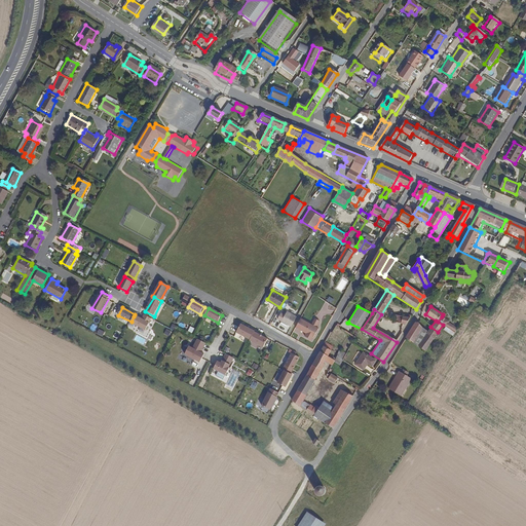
[(292,327),(298,316),(288,311),(286,314),(283,312),(278,320),(282,321),(288,325),(292,327)]
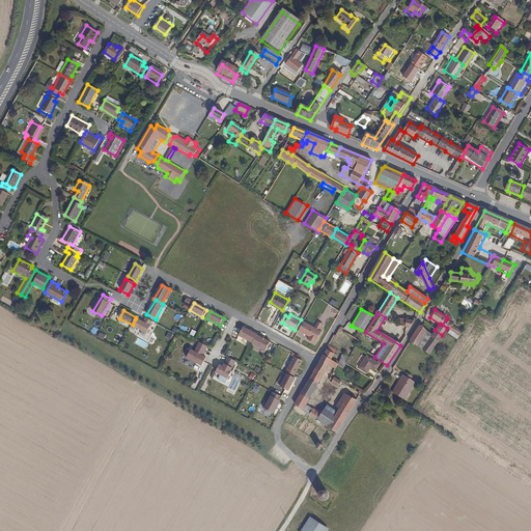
[(146,335),(152,323),(145,319),(143,323),(135,319),(133,325),(132,327),(146,335)]
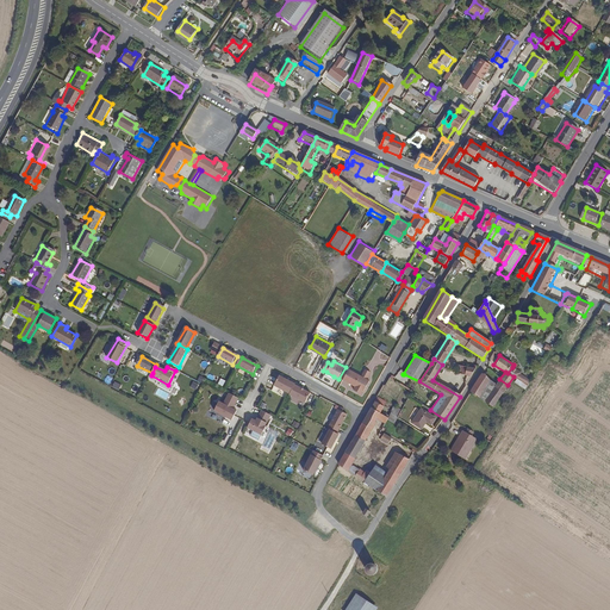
[(471,378),(474,371),(459,367),(458,374),(471,378)]
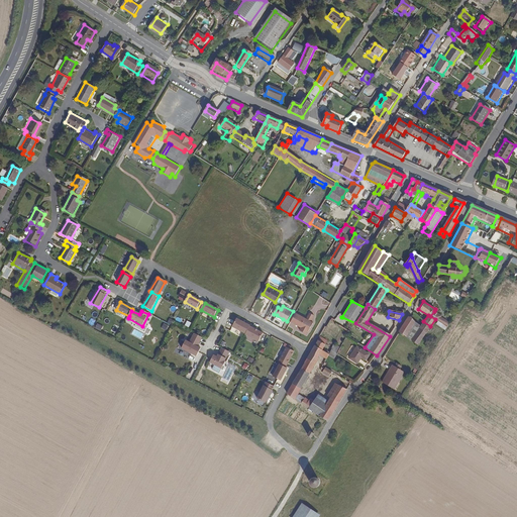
[(441,316),(434,311),(430,316),(435,319),(442,324),(445,320),(441,317),(441,316)]
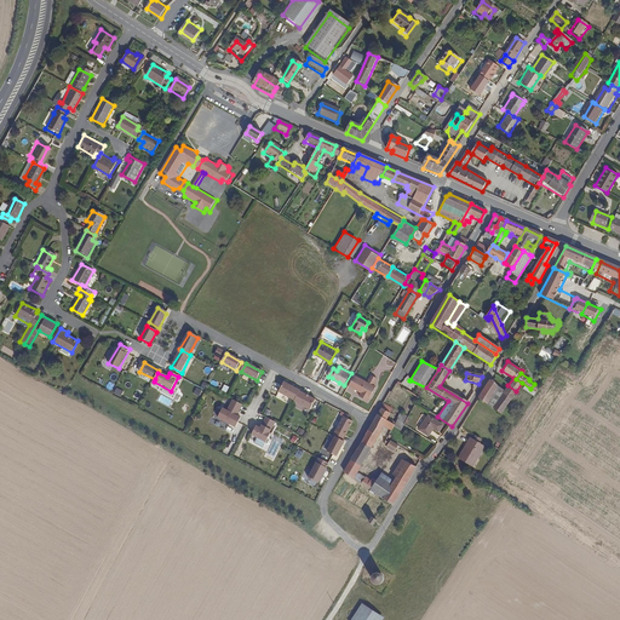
[(371,399),(377,388),(373,386),(378,379),(372,375),(368,383),(355,375),(349,386),(362,394),(360,396),(367,401),(369,397),(371,399)]
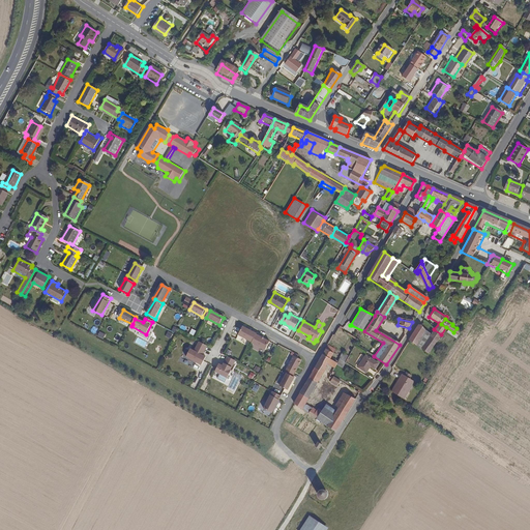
[(415,345),(424,330),(422,326),(418,325),(409,341),(415,345)]
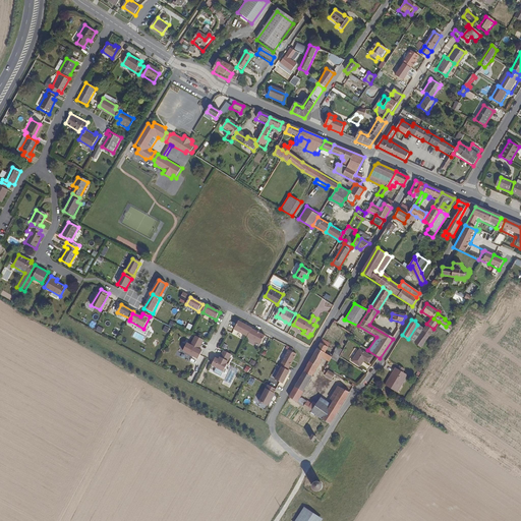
[(247,338),(252,330),(239,321),(234,330),(247,338)]
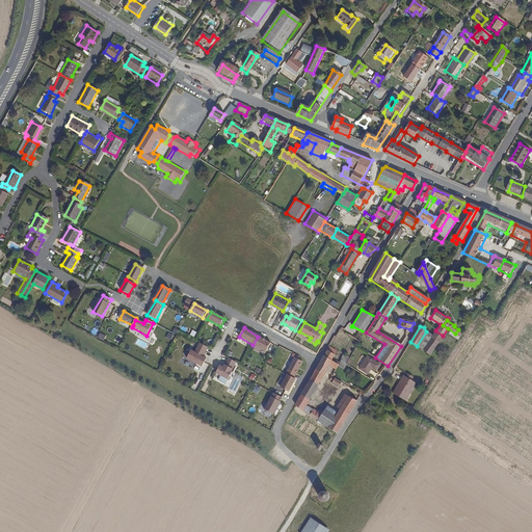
[(430,355),(443,336),(435,330),(433,336),(423,350),(430,355)]
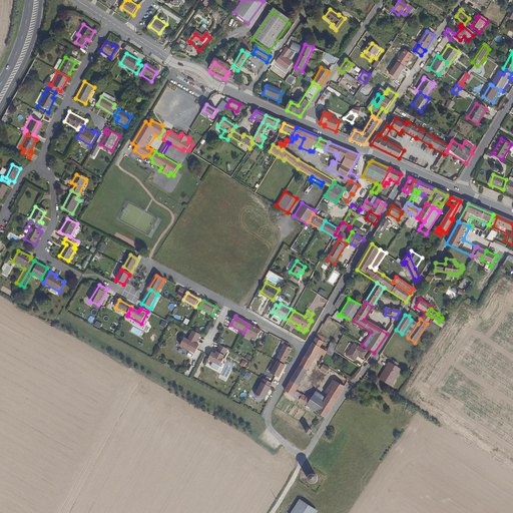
[(408,338),(418,324),(411,320),(402,334),(408,338)]
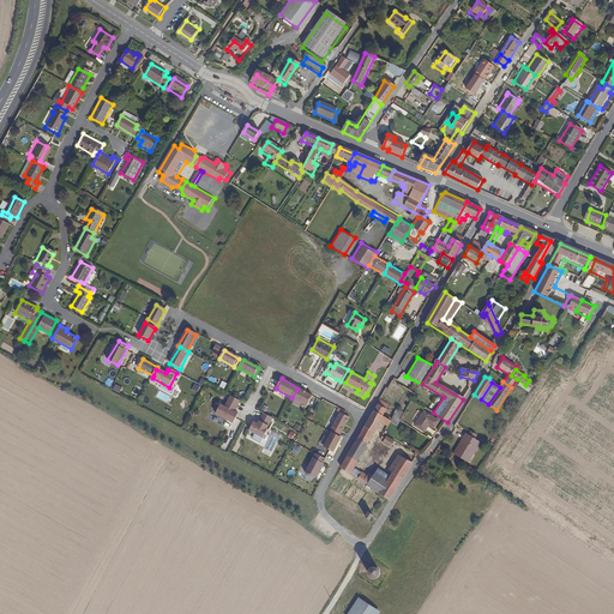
[(292,398),(308,407),(313,397),(298,389),(292,398)]
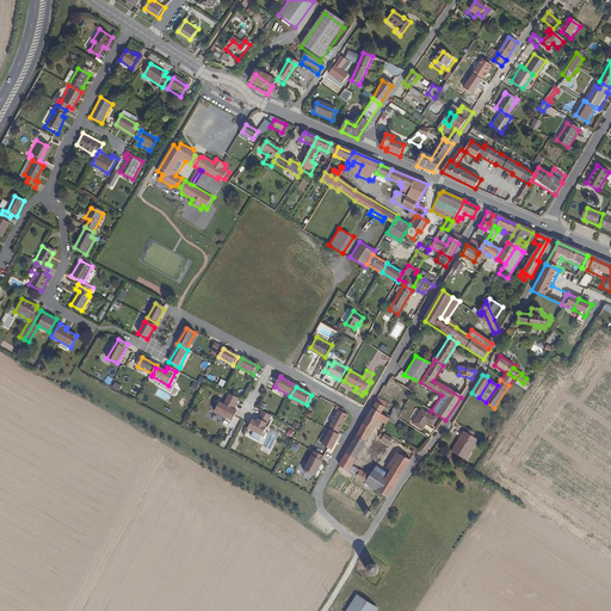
[(215,412),(232,421),(238,412),(233,409),(239,400),(229,394),(224,405),(221,402),(215,412)]
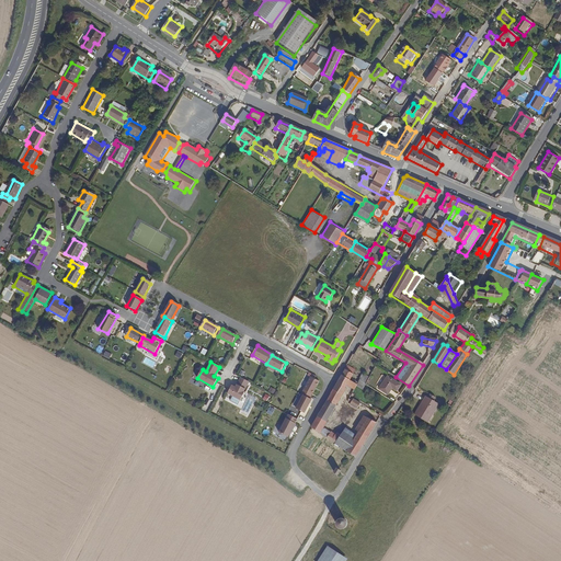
[(350,382),(353,376),(345,370),(342,377),(350,382)]
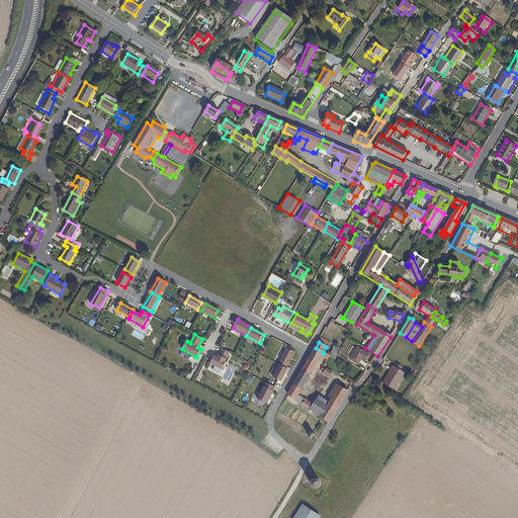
[(362,358),(367,361),(371,353),(358,345),(349,359),(358,364),(362,358)]
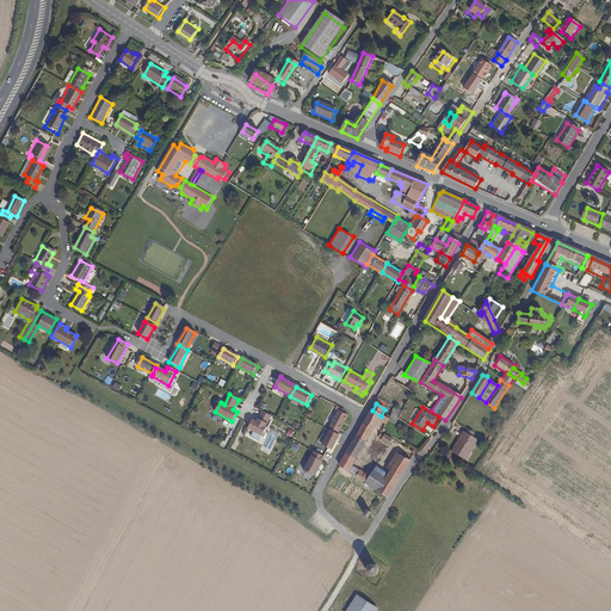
[(352,467),(380,423),(387,426),(389,421),(384,419),(381,417),(372,411),(345,455),(347,456),(340,467),(349,473),(352,467)]
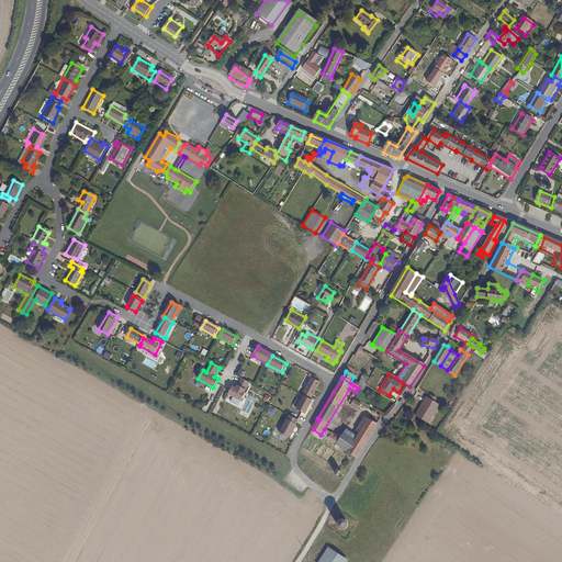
[(227,395),(240,402),(246,394),(245,393),(249,384),(242,379),(236,389),(233,386),(227,395)]
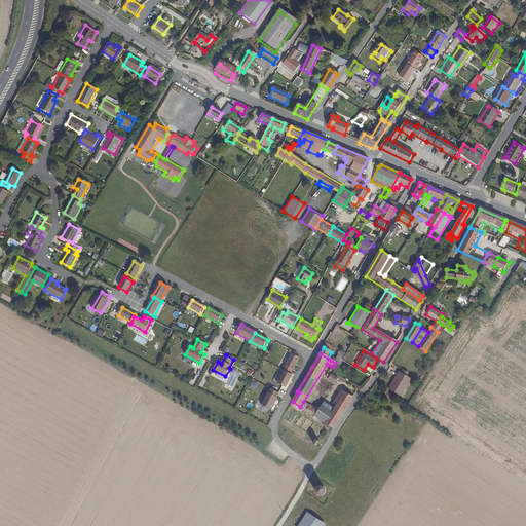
[(293,371),(299,359),(291,354),(286,367),(293,371)]
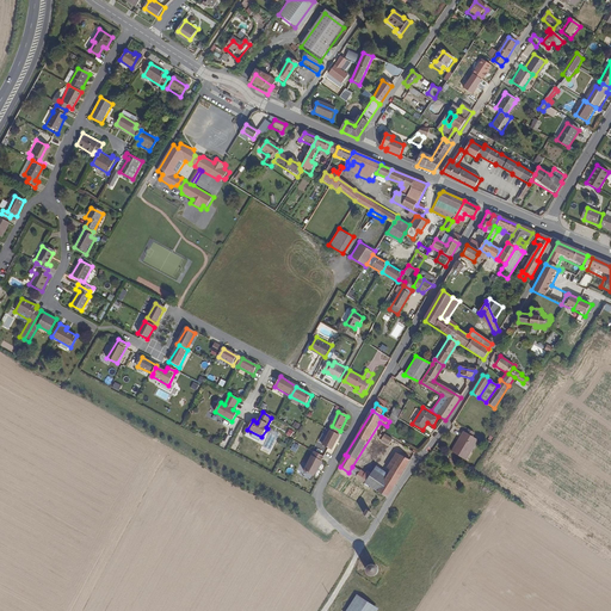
[(464,461),(476,440),(471,437),(473,433),(468,430),(466,433),(463,432),(450,451),(464,461)]
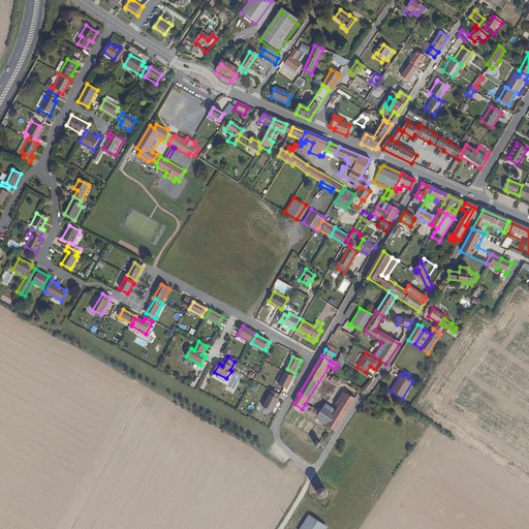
[(287,390),(294,377),(286,373),(279,385),(287,390)]
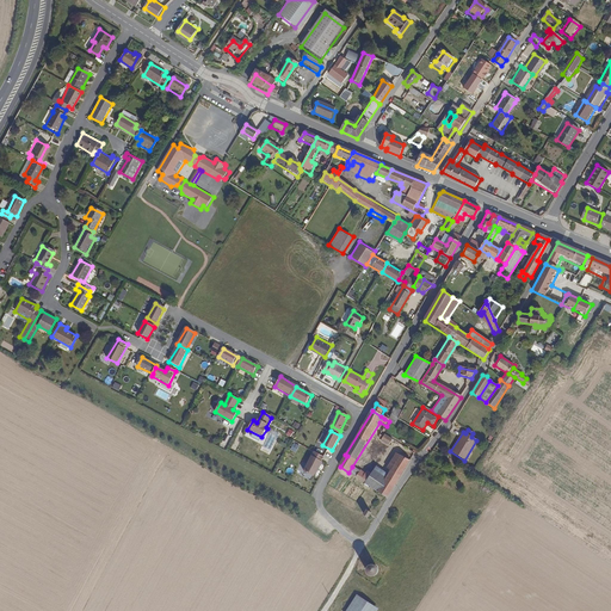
[(393,445),(395,440),(383,432),(380,437),(393,445)]
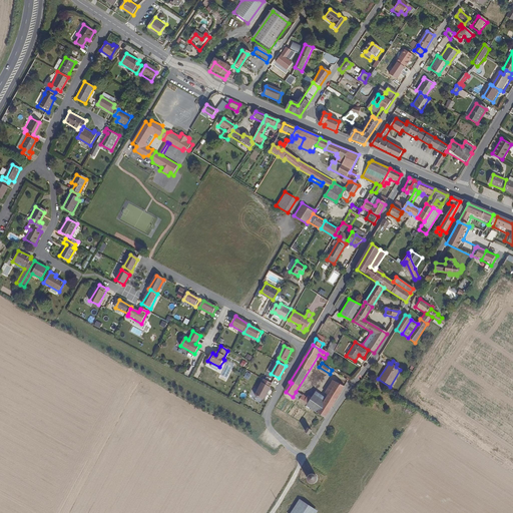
[(273,384),(265,380),(258,392),(266,397),(273,384)]
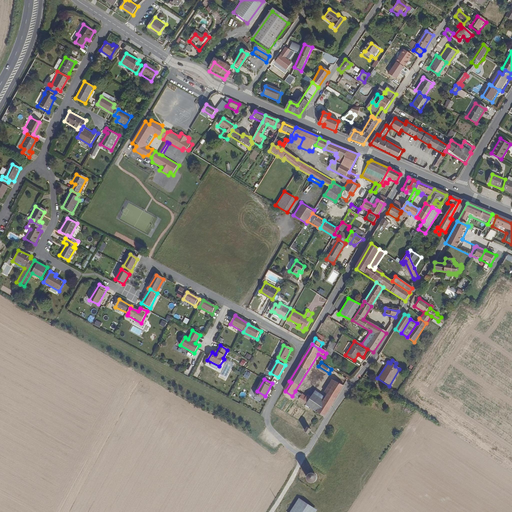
[(329,395),(337,382),(333,380),(325,393),(329,395)]
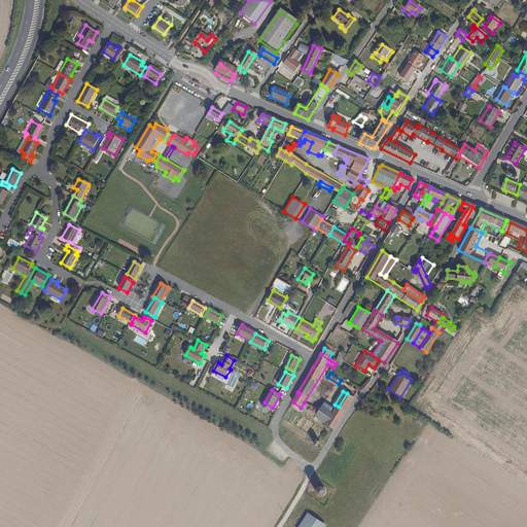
[(335,430),(355,401),(354,400),(355,398),(347,393),(339,407),(335,413),(326,425),(335,430)]
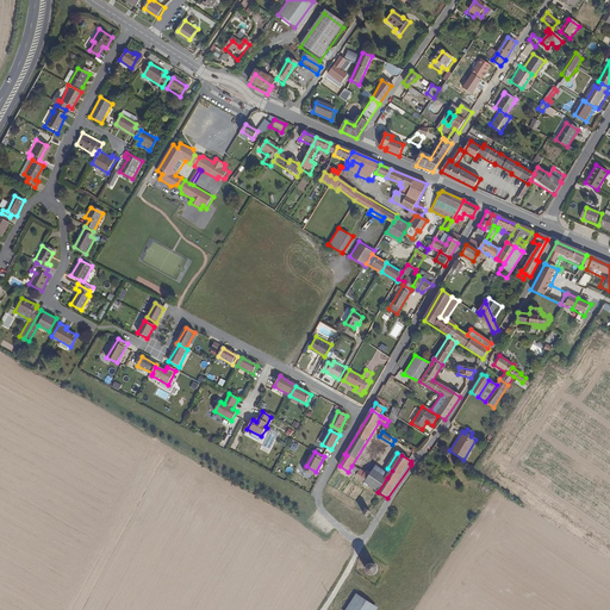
[(356,477),(360,472),(352,466),(348,472),(356,477)]
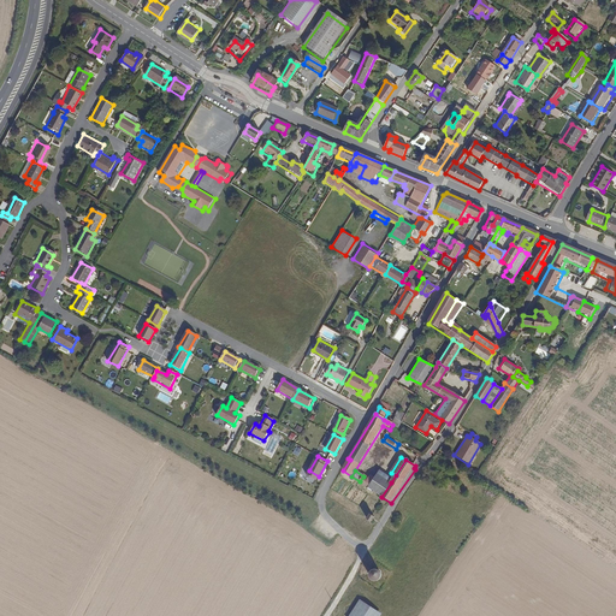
[(369,489),(377,479),(371,475),(368,479),(363,477),(360,481),(369,489)]
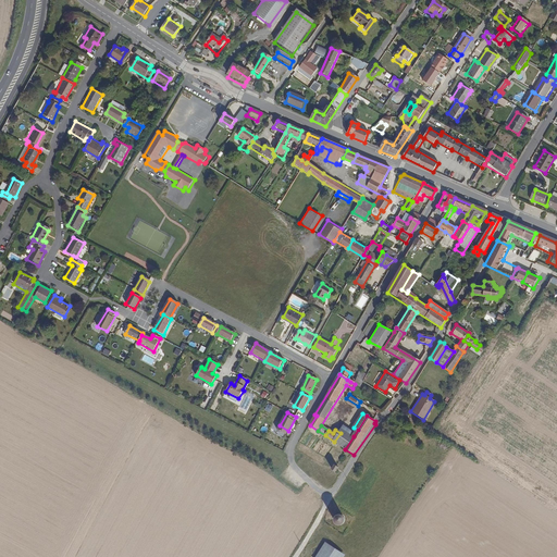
[(345,449),(354,436),(343,430),(341,433),(334,442),(345,449)]
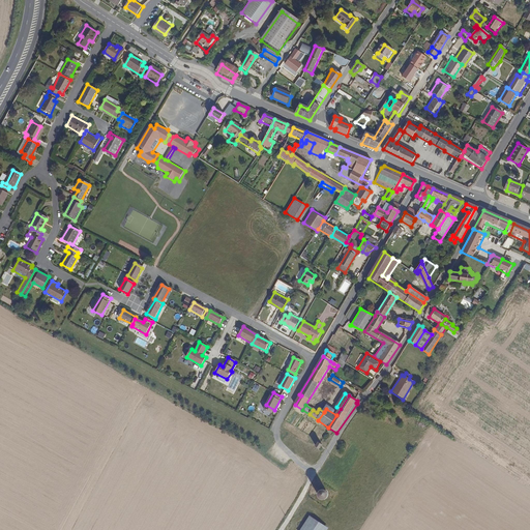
[(328,494),(328,493),(328,491),(327,490),(326,490),(325,489),(323,489),(322,489),(321,490),(320,490),(319,491),(319,493),(318,494),(318,495),(319,496),(319,497),(320,498),(321,499),(323,499),(324,499),(325,499),(326,498),(327,497),(328,496),(328,495),(328,494)]
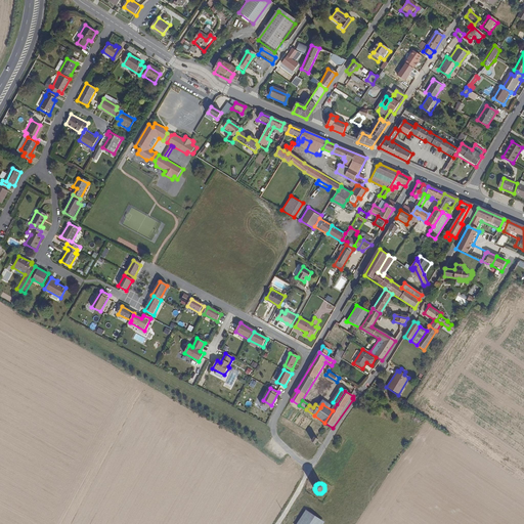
[(297,523),(321,523),(325,519),(311,509),(304,520),(301,518),(297,523)]
